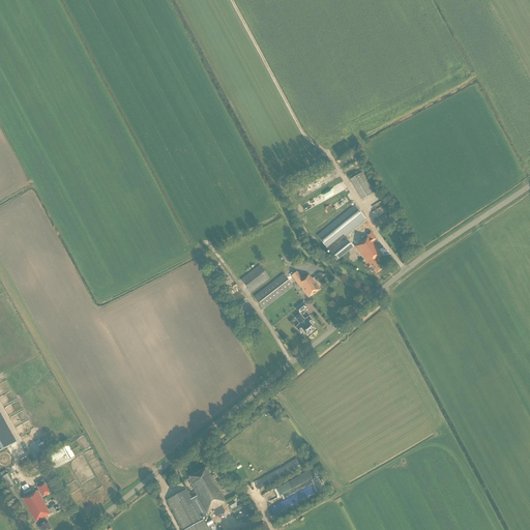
[(361,200),(374,193),(362,173),(350,180),(361,200)]
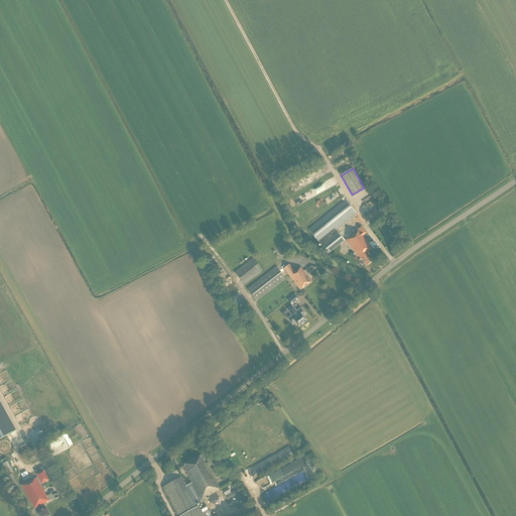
[(296,207),(335,186),(331,178),(292,199),(296,207)]
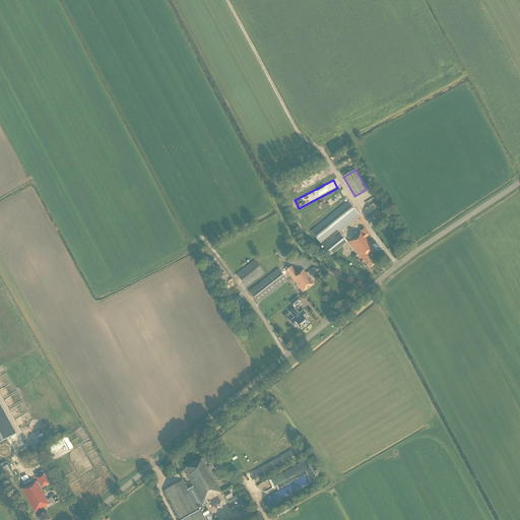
[(294,193),(301,189),(298,185),(290,189),(294,193)]
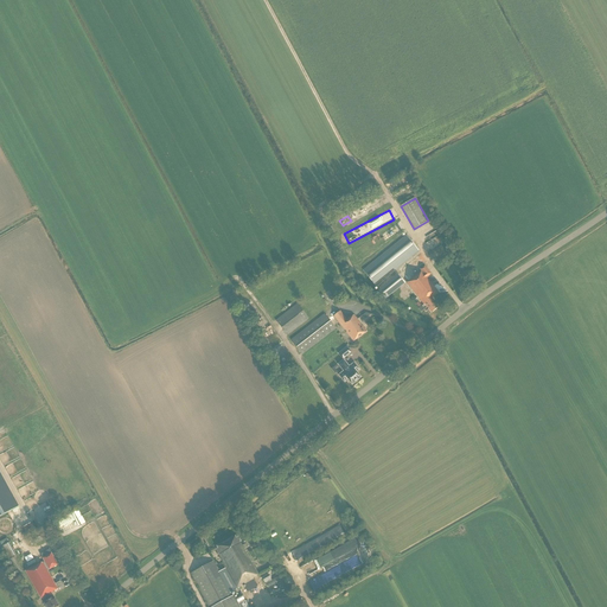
[(381,236),(384,242),(401,229),(396,224),(381,236)]
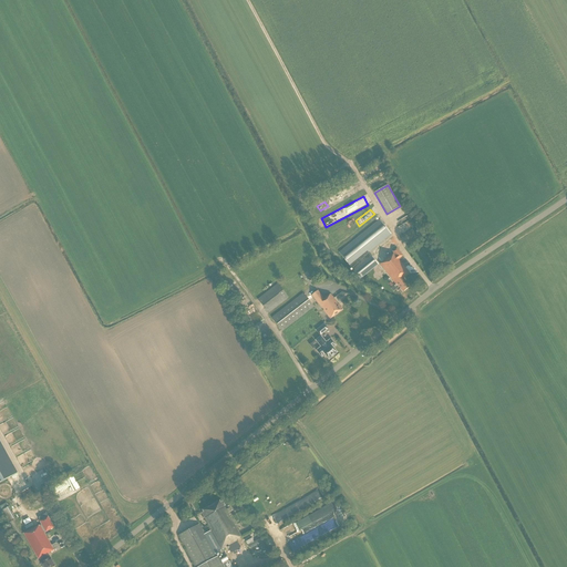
[(380,220),(339,254),(350,267),(368,253),(391,234),(380,220)]
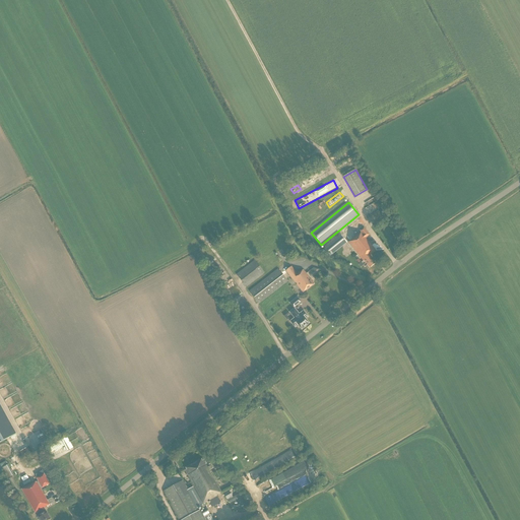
[(372,237),(365,228),(361,232),(362,233),(359,236),(358,235),(348,242),(364,261),(365,260),(370,267),(376,263),(370,256),(377,251),(368,240),(372,237)]
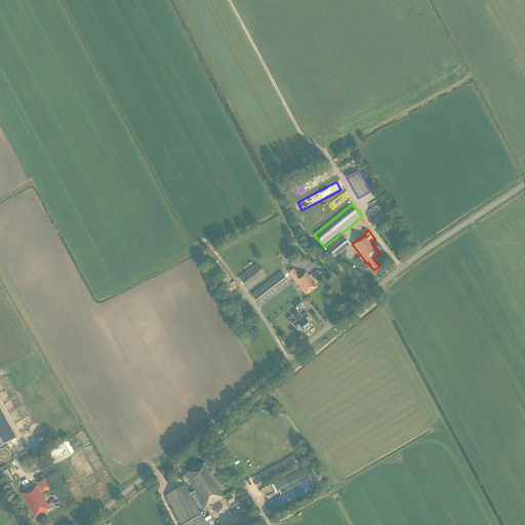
[(340,234),(324,247),(325,247),(328,251),(333,258),(350,245),(340,234)]
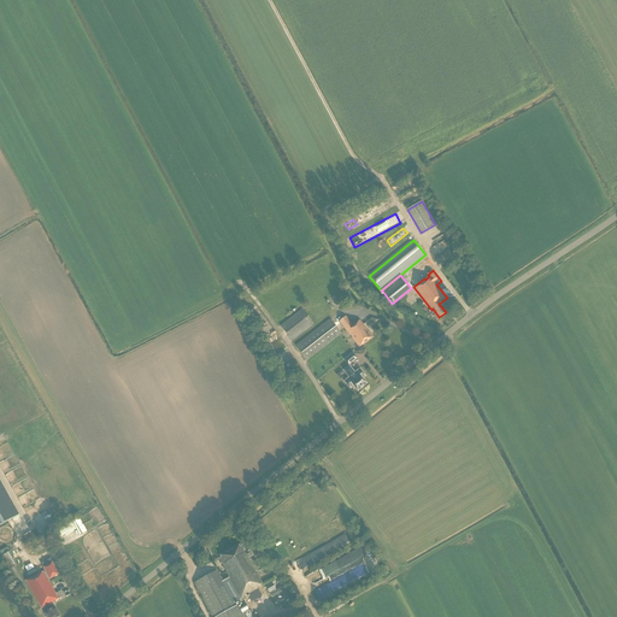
[(329,288),(307,301),(312,309),(334,295),(329,288)]
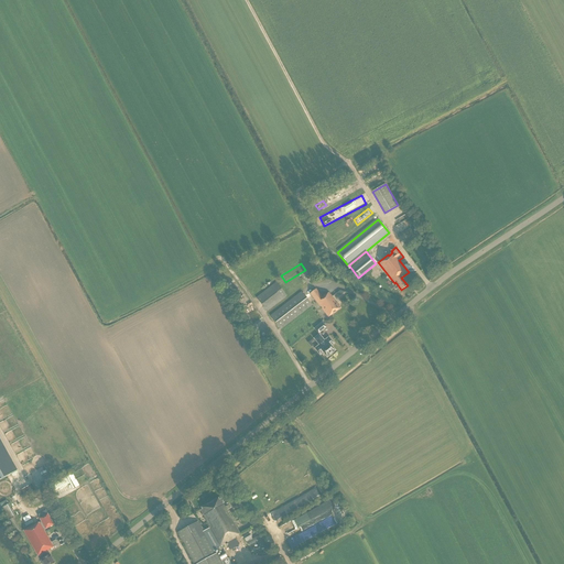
[(267,312),(286,296),(277,282),(257,297),(267,312)]
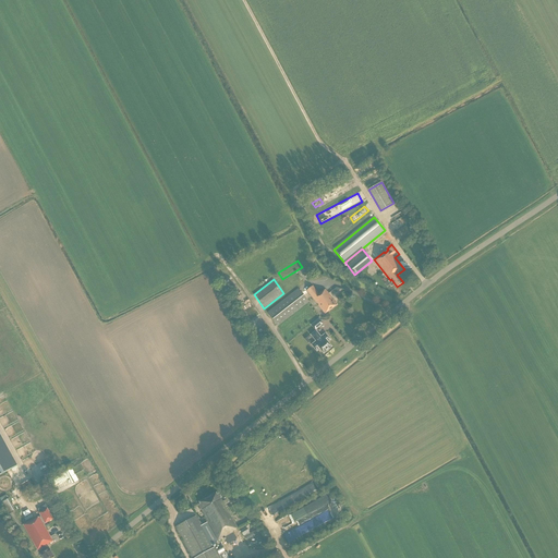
[(318,294),(313,287),(306,291),(320,310),(325,315),(331,310),(337,305),(325,290),(322,292),(318,294)]
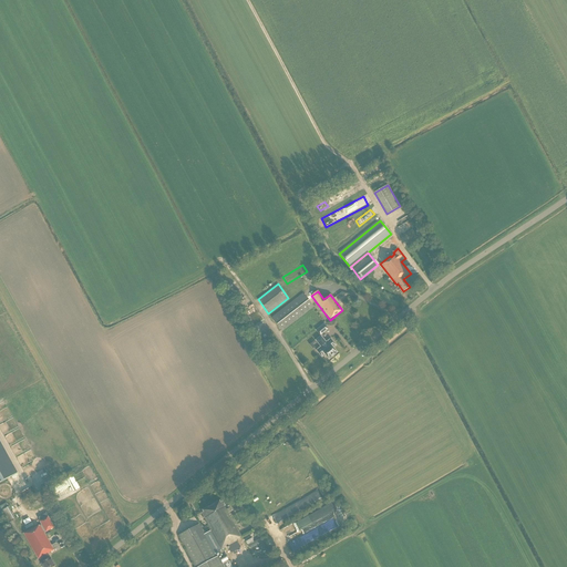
[(312,306),(307,298),(303,294),(276,315),(271,318),(282,331),(305,315),(313,308),(312,306)]
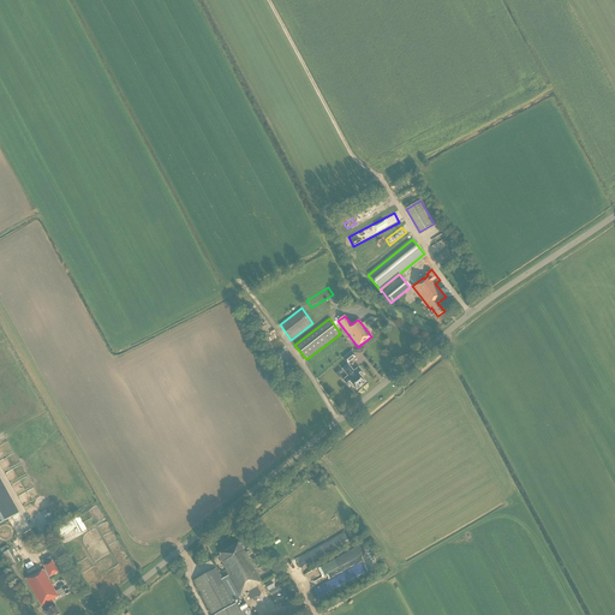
[(346,363),(354,357),(351,351),(342,358),(346,363)]
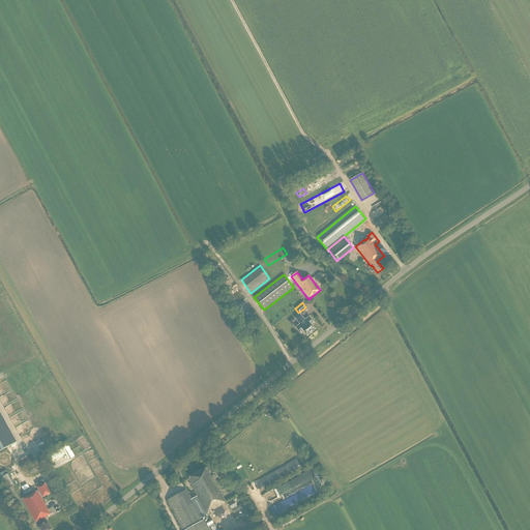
[(304,320),(300,314),(294,318),(299,324),(295,327),(300,334),(303,332),(307,336),(316,329),(313,326),(315,323),(308,316),(304,320)]
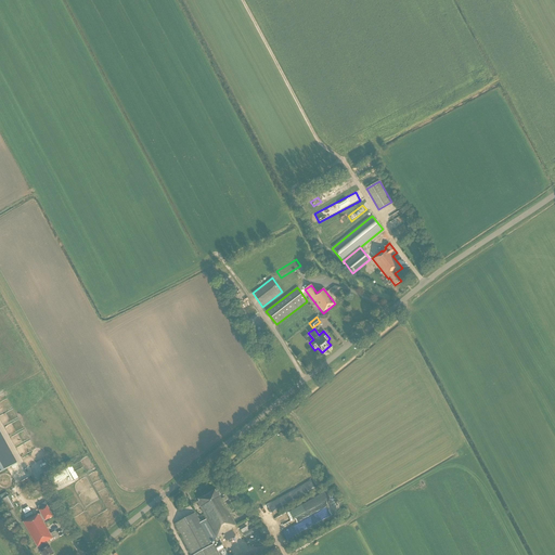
[(0,473),(17,463),(0,431),(0,473)]
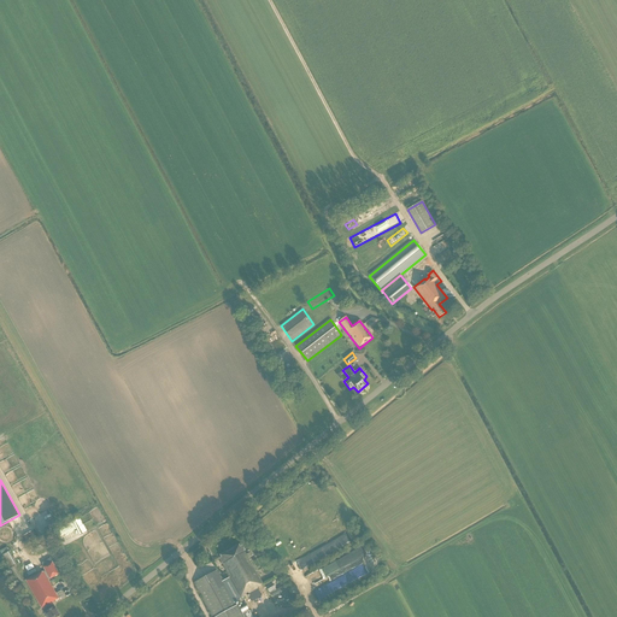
[(78,517),(64,524),(71,541),(87,534),(78,517)]
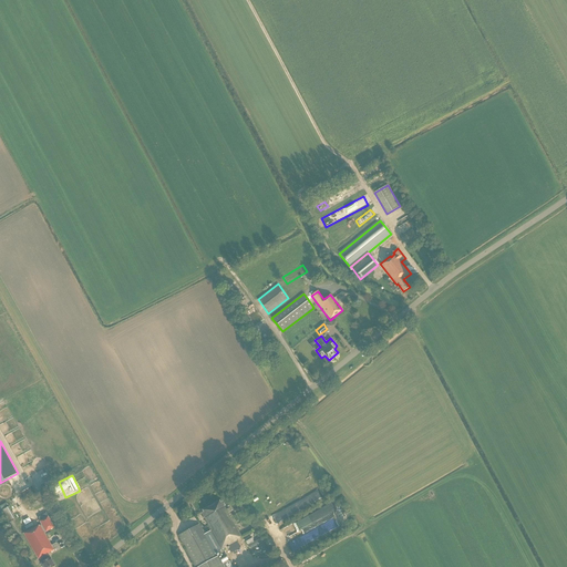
[(30,509),(42,503),(38,496),(27,503),(30,509)]
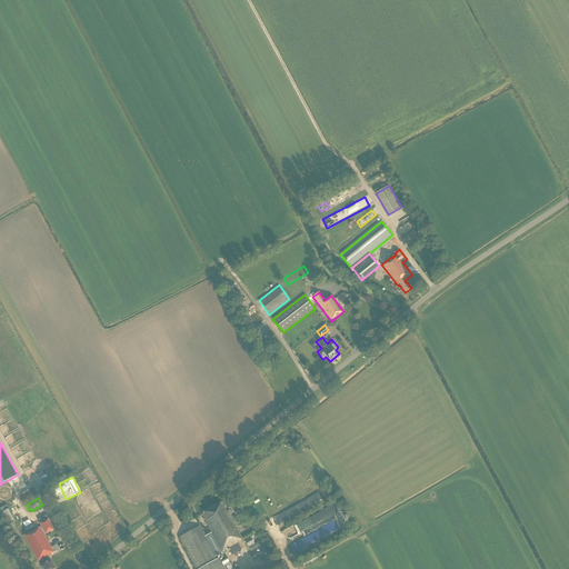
[(221,505),(220,503),(202,512),(203,515),(202,515),(222,551),(238,543),(237,542),(242,540),(222,503),(221,505)]
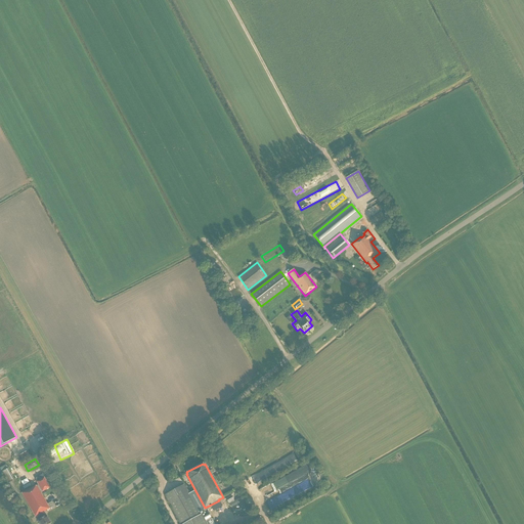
[(8,469),(2,473),(7,483),(14,479),(8,469)]
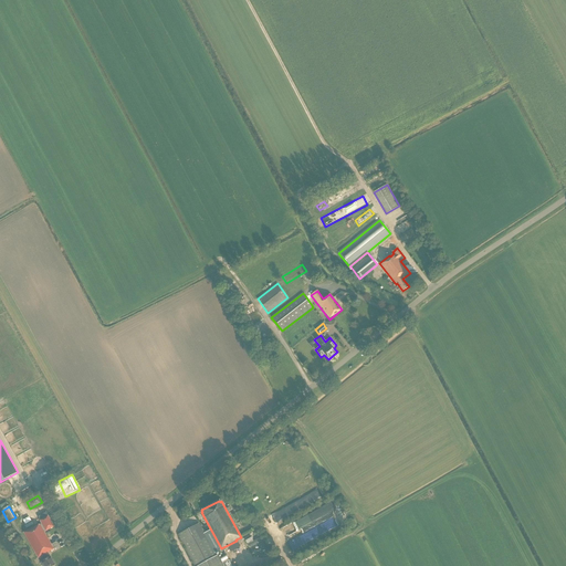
[(46,532),(54,526),(53,524),(46,512),(39,516),(42,523),(35,527),(35,526),(24,533),(38,558),(39,557),(42,562),(41,562),(43,565),(52,565),(54,565),(51,557),(50,558),(48,554),(54,549),(54,548),(59,546),(56,542),(52,545),(44,532),(45,531),(46,532)]
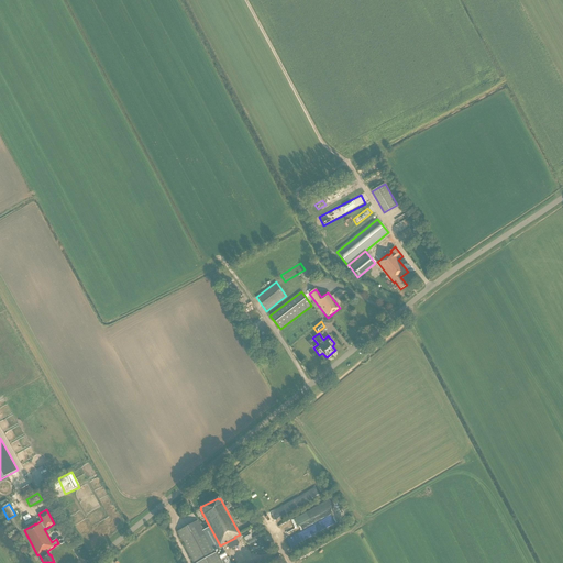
[(327,525),(338,519),(333,511),(322,516),(327,525)]
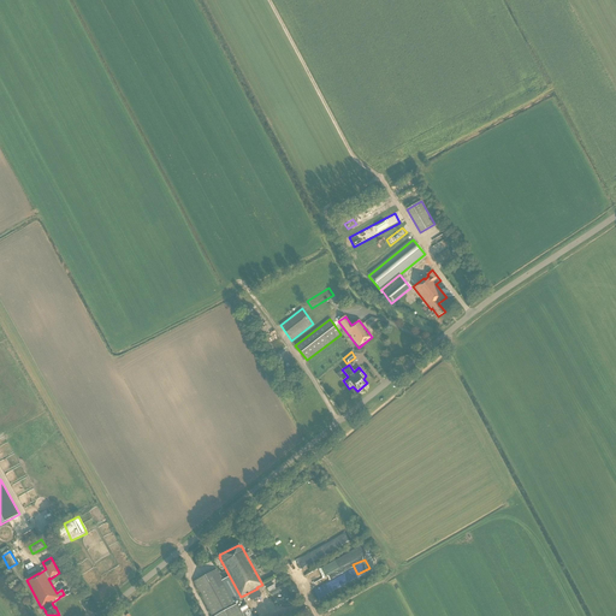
[(16,566),(10,569),(17,584),(24,580),(16,566)]
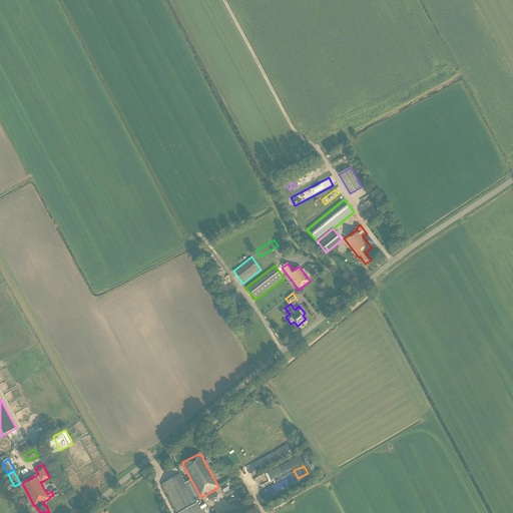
[(180,475),(162,485),(176,512),(201,512),(195,501),(200,498),(190,480),(185,483),(180,475)]
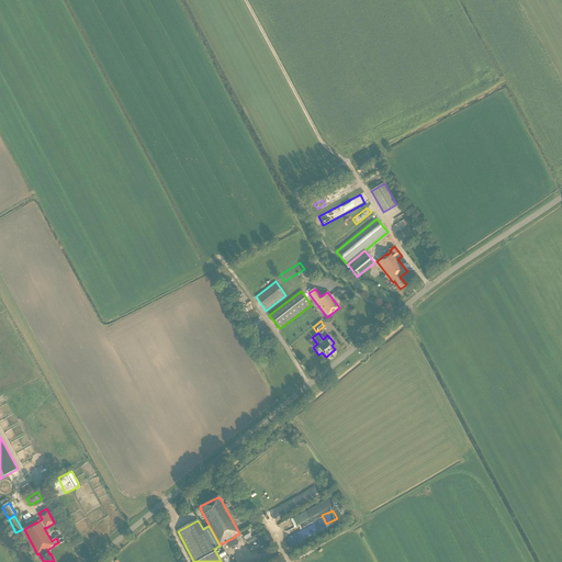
[(289,542),(295,540),(292,534),(280,538),(284,548),(290,544),(289,542)]
